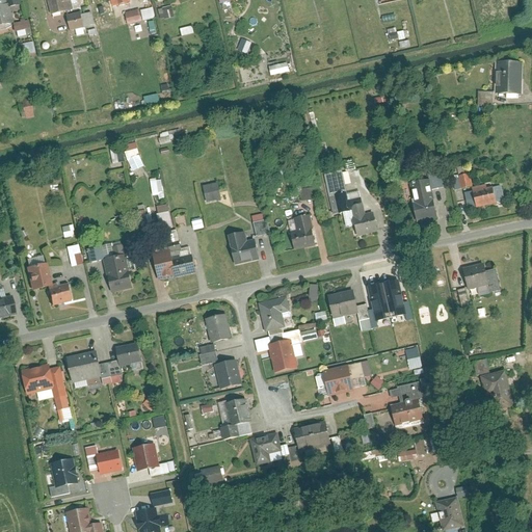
[(0,0),(0,24),(12,22),(8,6),(21,3),(20,0),(0,0)]
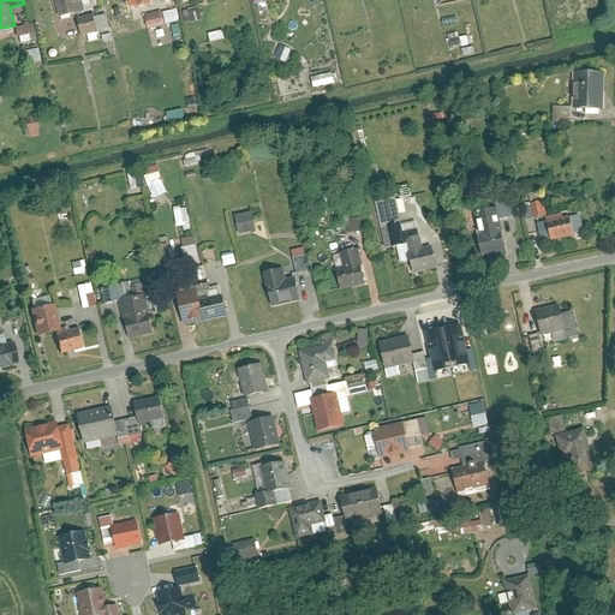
[(54,0),(58,16),(84,10),(82,0),(54,0)]
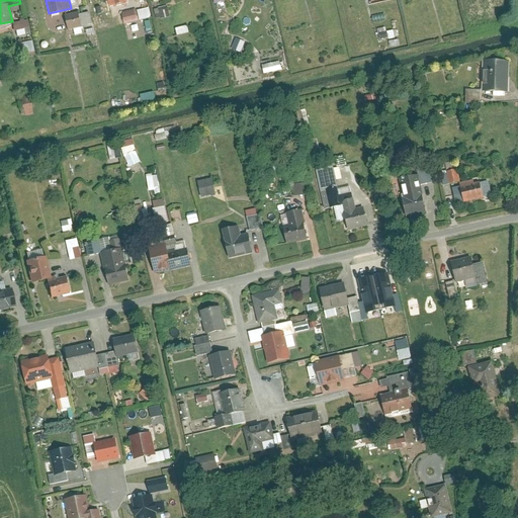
[(169,16),(167,5),(158,7),(161,18),(169,16)]
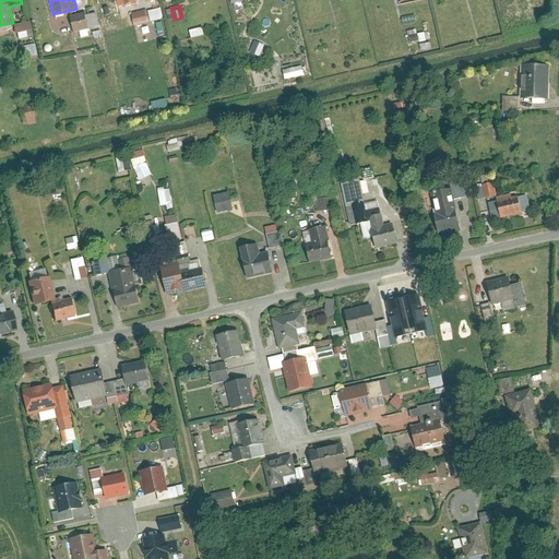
[(159,7),(146,11),(145,9),(131,13),(134,25),(163,18),(159,7)]
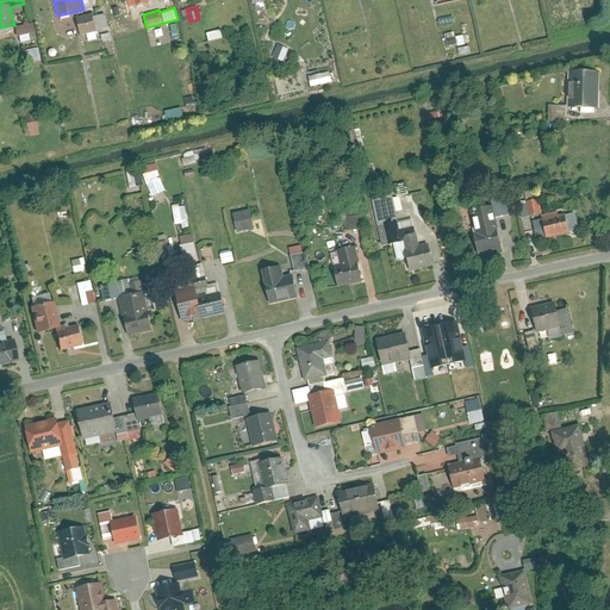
[(91,14),(76,18),(80,35),(107,27),(104,13),(92,17),(91,14)]
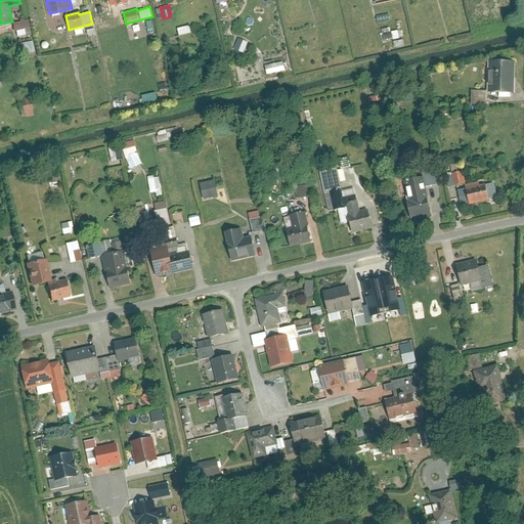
[(28,19),(12,24),(15,36),(31,32),(28,19)]
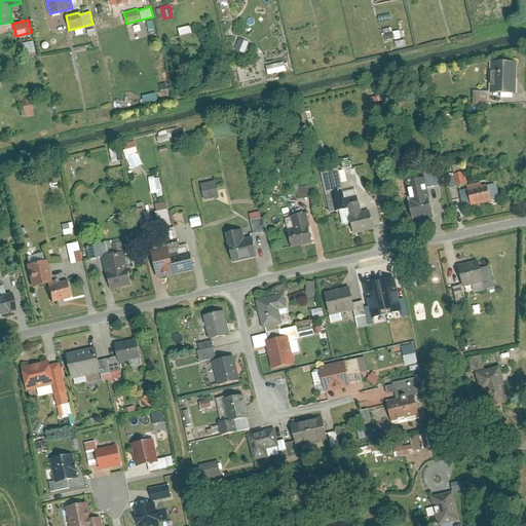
[(155,30),(153,20),(146,22),(148,31),(155,30)]
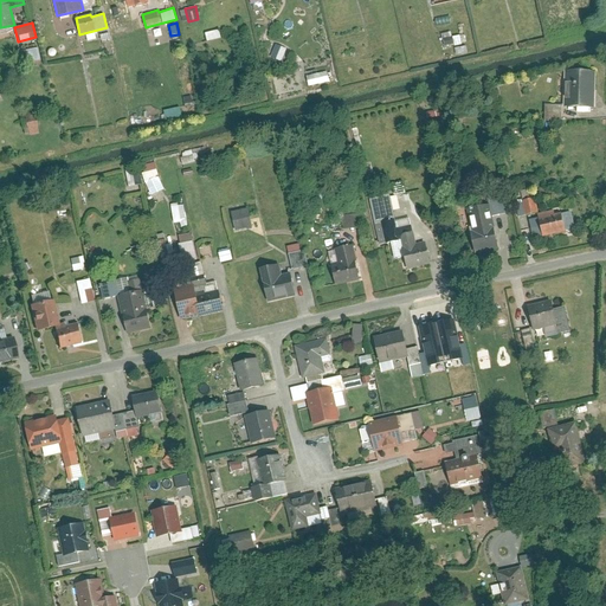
[(219,28),(206,32),(207,40),(221,37),(219,28)]
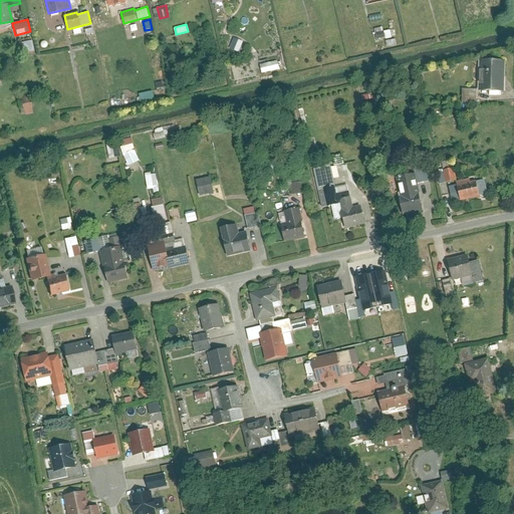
[(236,37),(232,48),(241,52),(246,41),(236,37)]
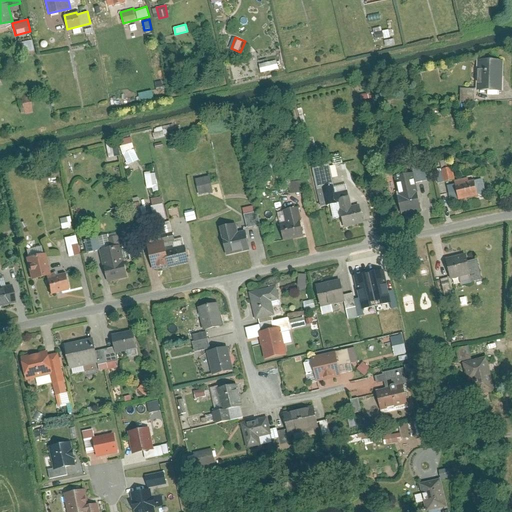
[(31,40),(19,43),(21,54),(34,51),(31,40)]
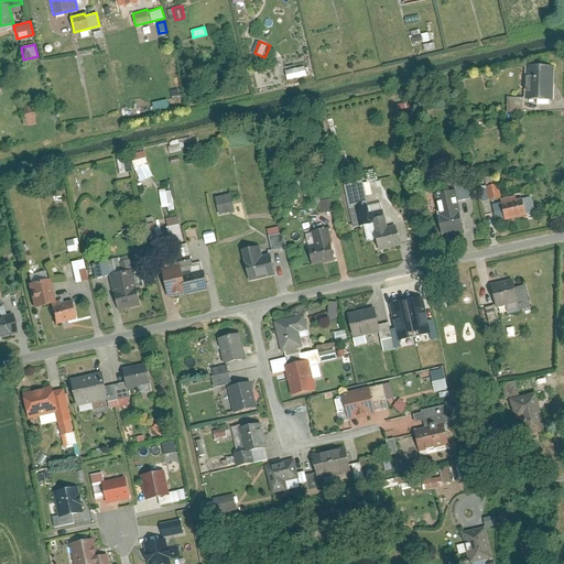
[(551,98),(552,65),(525,65),(523,98),(551,98)]
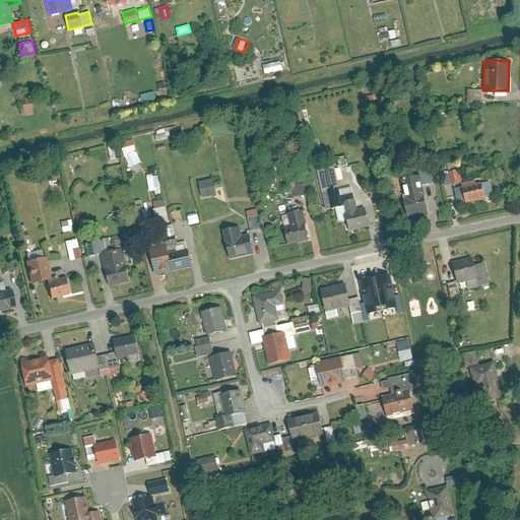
[(284,62),(266,64),(267,73),(286,70),(284,62)]
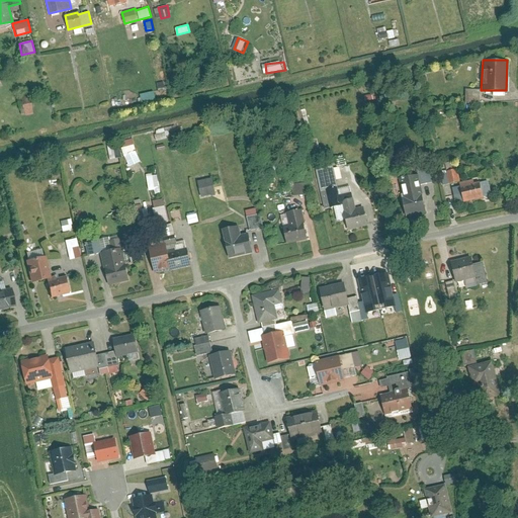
[(479,90),(463,89),(463,101),(478,102),(479,90)]
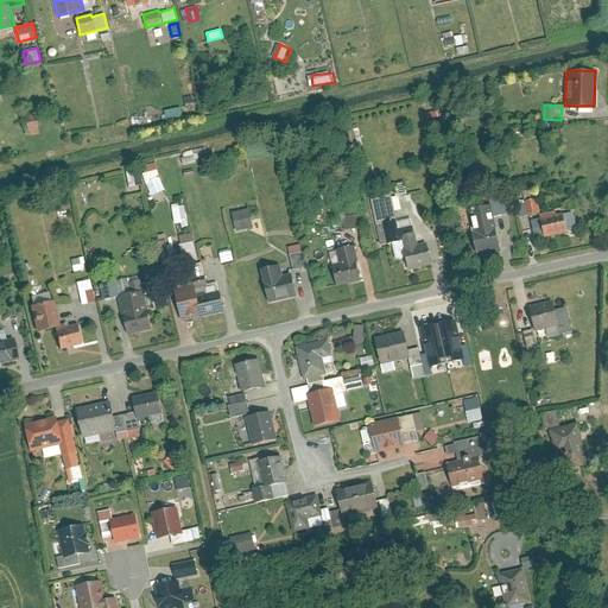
[(178,107),(164,111),(166,121),(182,118),(178,107)]
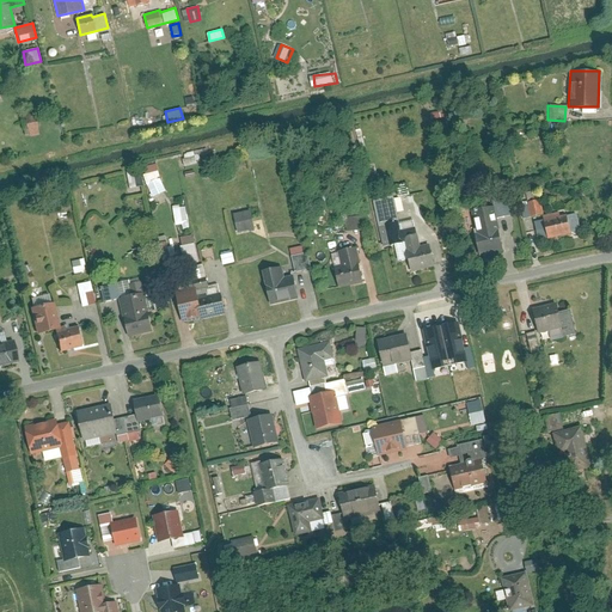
[(38,133),(36,120),(25,122),(28,135),(38,133)]
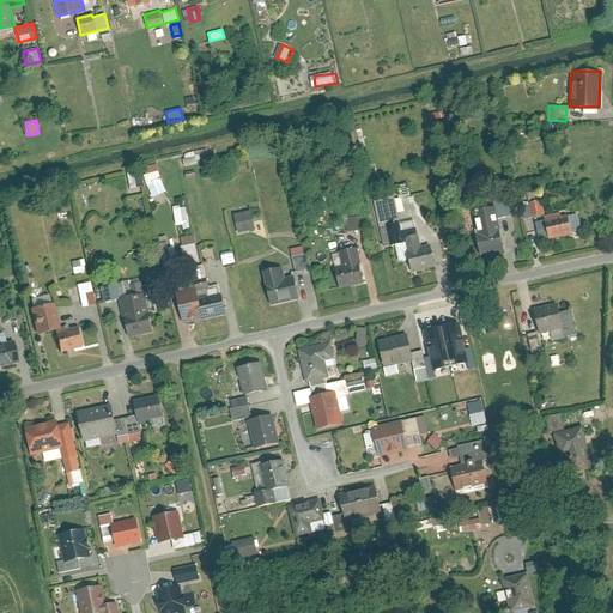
[(155,196),(168,193),(159,164),(145,168),(155,196)]
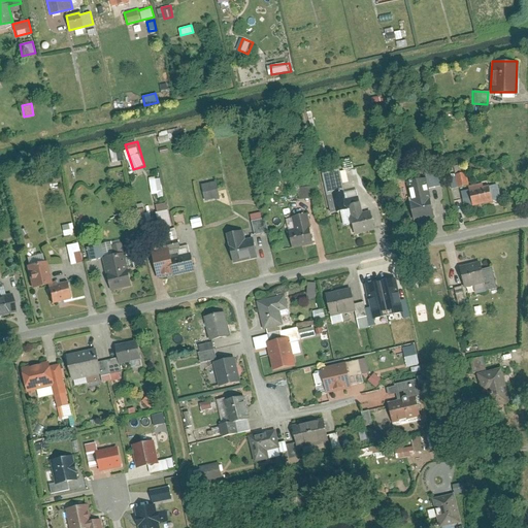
[(440,184),(436,167),(423,170),(427,188),(440,184)]
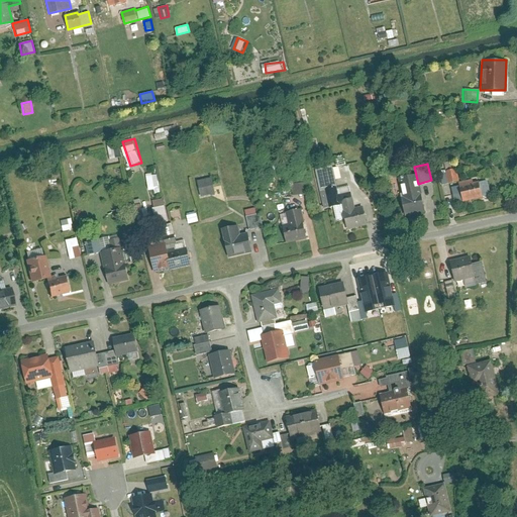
[(335,220),(343,219),(345,229),(365,224),(359,205),(352,207),(347,184),(335,187),(330,165),(313,169),(322,208),(331,205),(335,220)]
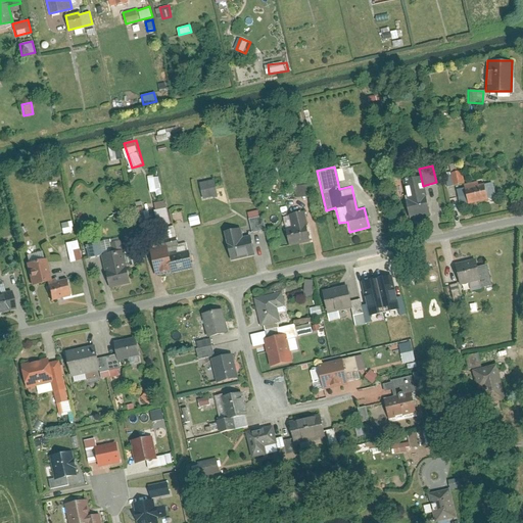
[(463,183),(459,169),(442,173),(446,187),(463,183)]
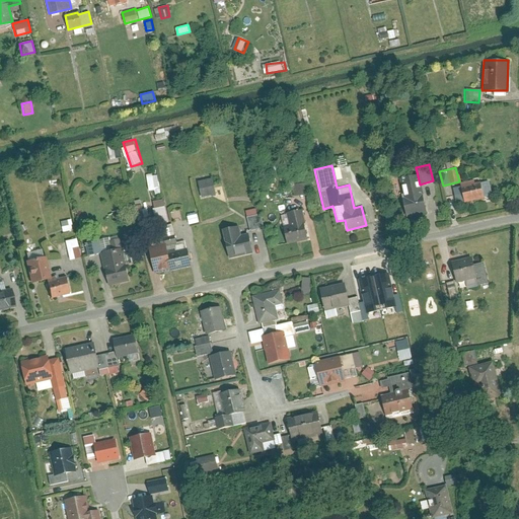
[(406,215),(424,210),(416,173),(397,177),(406,215)]
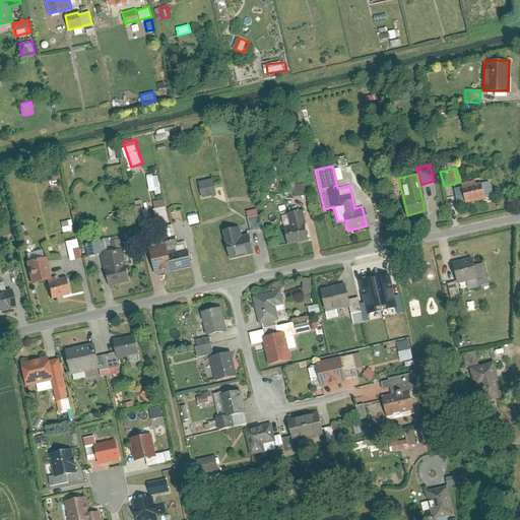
[(161,189),(159,175),(149,176),(150,190),(161,189)]
